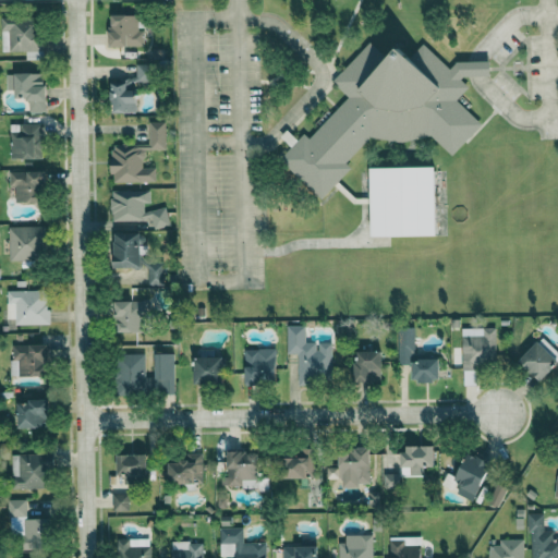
[(144,46),(144,31),(138,31),(137,14),(109,15),(110,46),(144,46)]
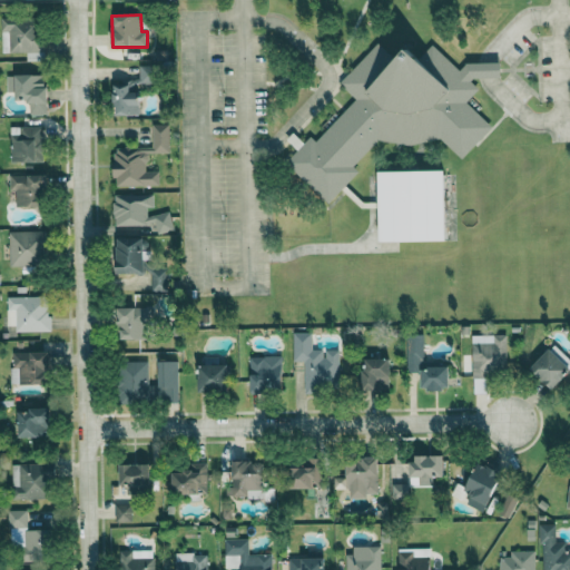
[(1,18),(2,51),(27,51),(27,60),(40,60),(39,17),(1,18)]
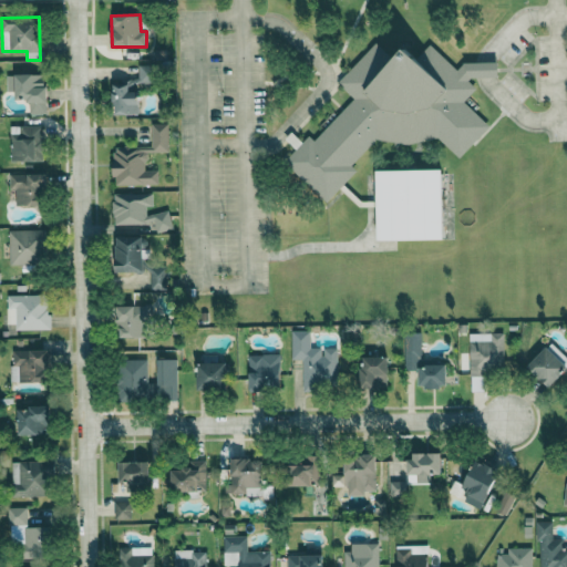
[(374,142),(444,143),(457,157),(490,127),(465,103),(465,99),(476,88),(465,76),(497,78),(497,63),(465,62),(456,71),(431,44),(416,58),(406,49),(394,61),(377,43),(338,82),(354,100),(313,140),(309,136),(284,162),(325,203),(353,175),(353,163),(374,142)]
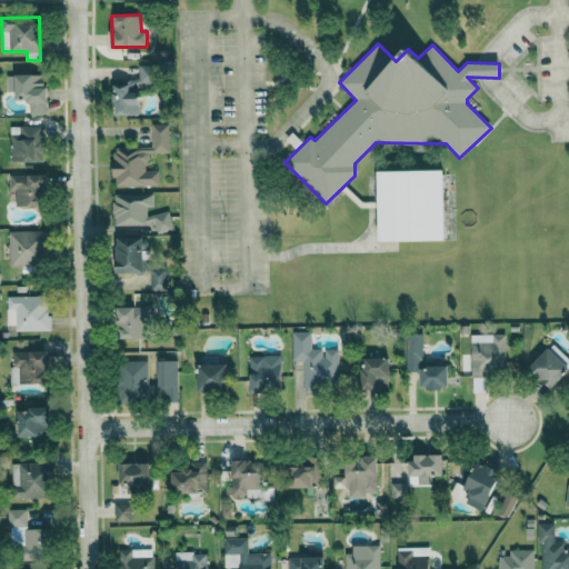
[(115,115),(139,115),(138,91),(130,91),(130,83),(156,83),(156,65),(139,66),(139,80),(113,81),(115,115)]
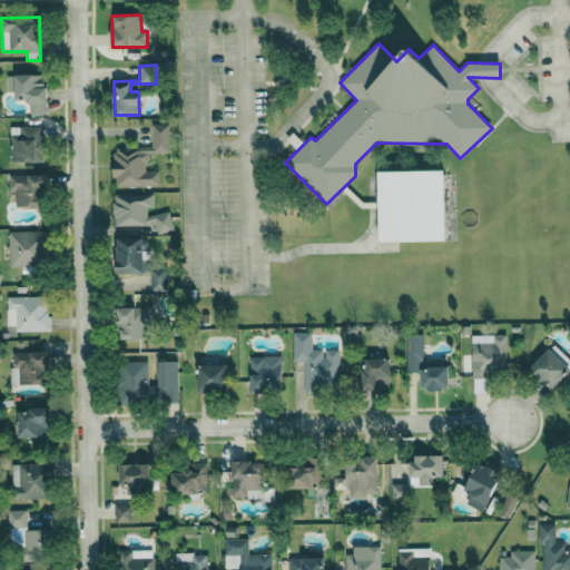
[(46,74),(6,75),(7,91),(15,90),(15,97),(28,96),(28,116),(47,115),(46,74)]
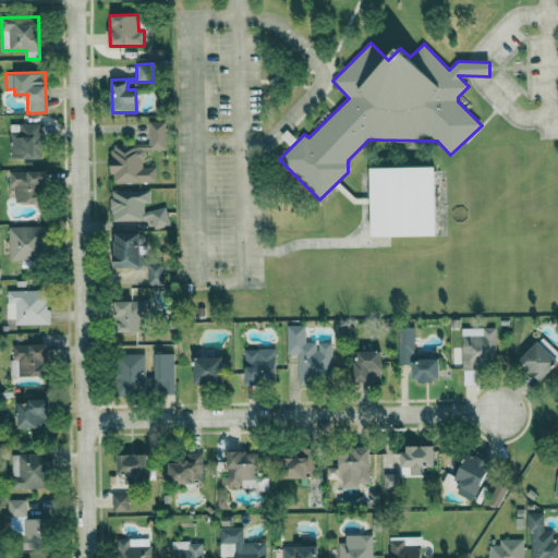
[(156,181),(156,168),(145,168),(145,150),(166,149),(166,121),(149,121),(149,144),(112,144),(112,182),(156,181)]
